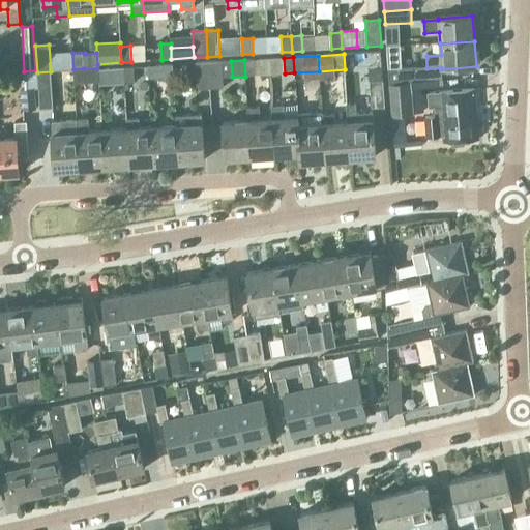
[(244,60),(245,77),(256,76),(255,60),(244,60)]
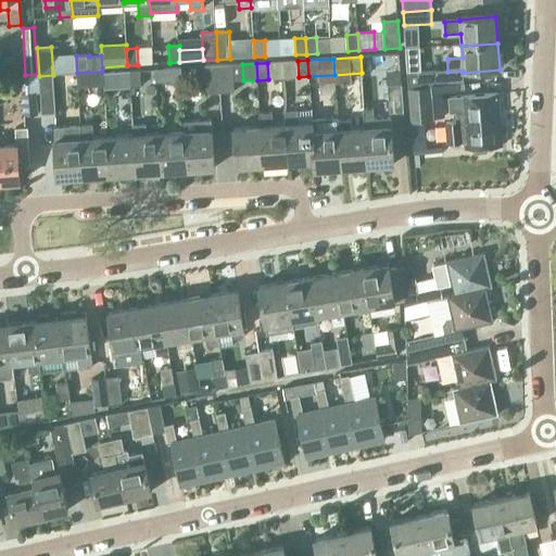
[(235,93),(232,65),(218,66),(220,95),(235,93)]
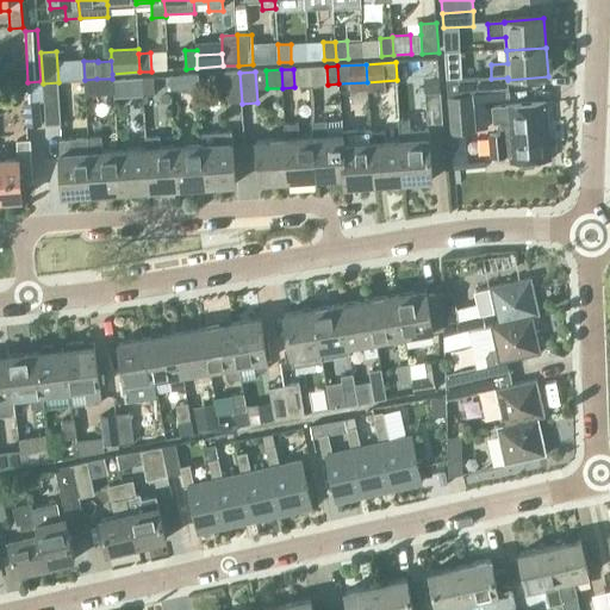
[(242,104),(240,73),(225,73),(226,104),(242,104)]
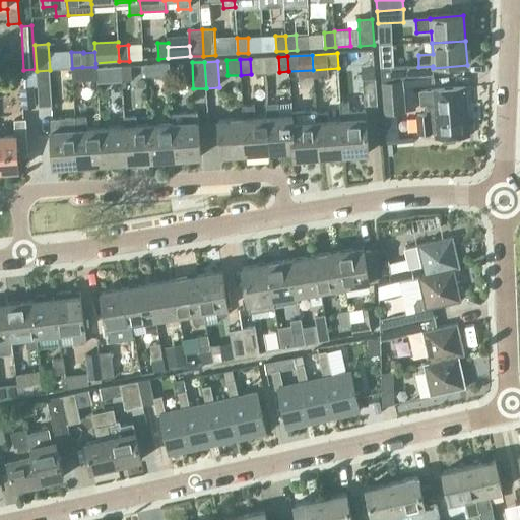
[(171,79),(170,64),(145,65),(146,77),(160,76),(160,79),(171,79)]
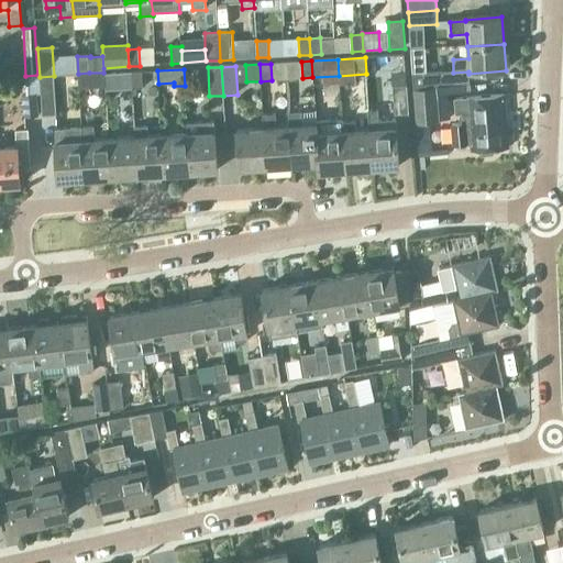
[(89,73),(78,74),(79,89),(106,87),(105,74),(105,72),(103,73),(89,73)]
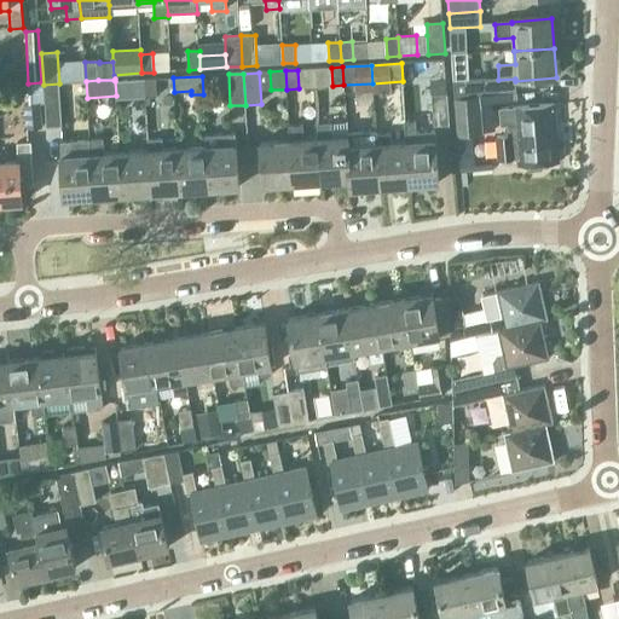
[(157,79),(144,80),(145,98),(158,97),(157,79)]
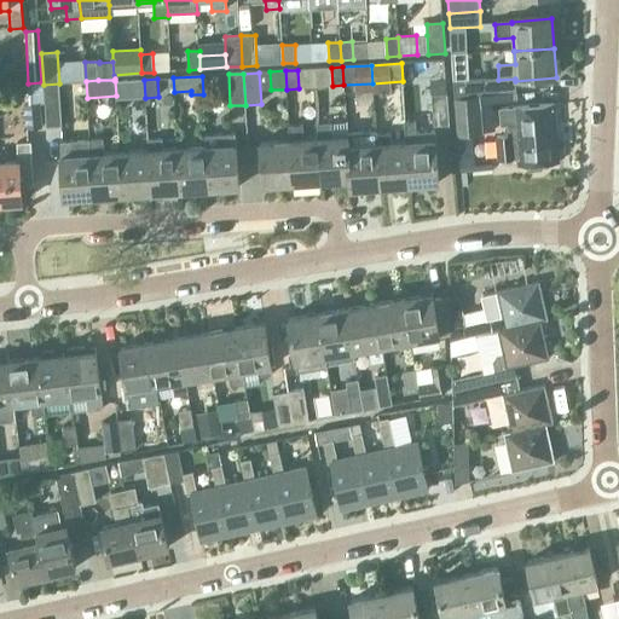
[(484,79),(453,81),(455,98),(485,96),(484,79)]
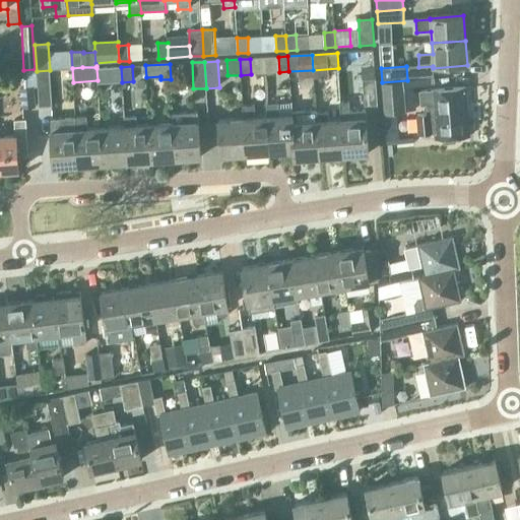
[(121,67),(96,68),(98,80),(98,83),(122,82),(121,67)]
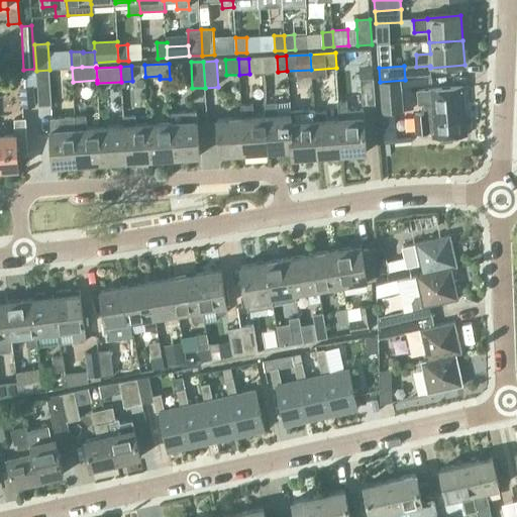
[(49,70),(36,71),(37,88),(39,107),(53,106),(49,70)]
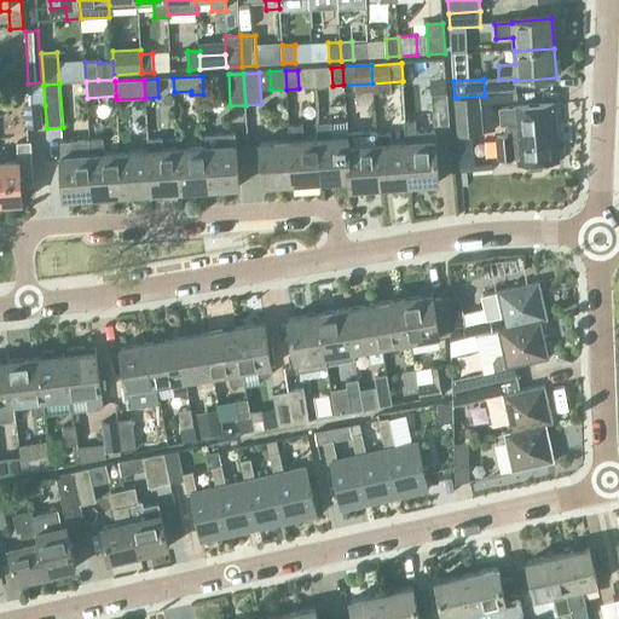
[(45,105),(44,85),(28,86),(29,105),(24,105),(27,131),(44,129),(41,106),(45,105)]
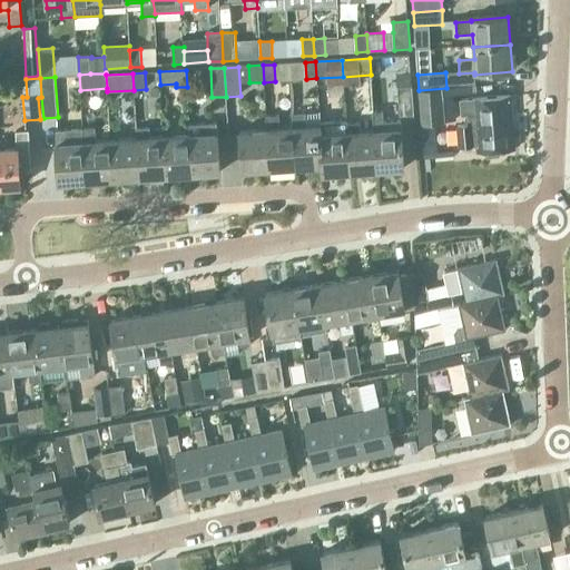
[(412,87),(397,88),(400,116),(414,116),(412,87)]
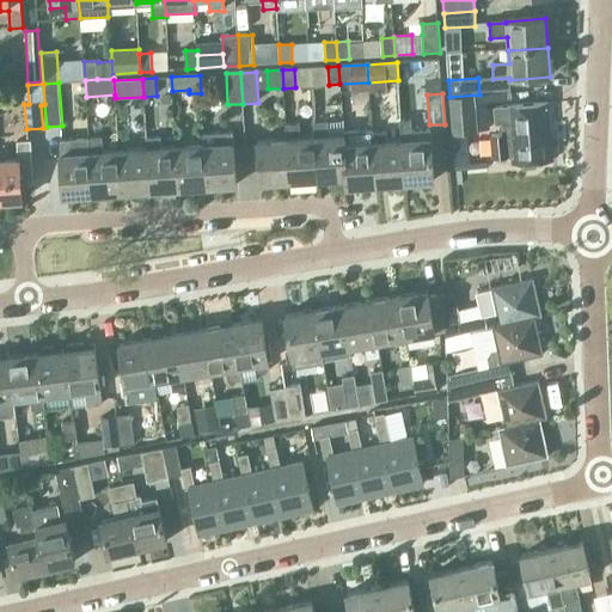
[(475,97),(450,99),(452,135),(478,133),(475,97)]
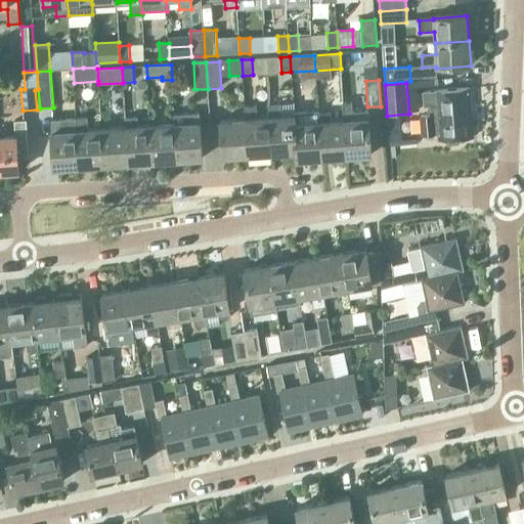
[(424,93),(425,106),(430,106),(431,116),(421,117),(423,136),(439,135),(439,141),(446,141),(446,144),(449,146),(459,145),(461,142),(461,139),(474,138),(470,89),(424,93)]
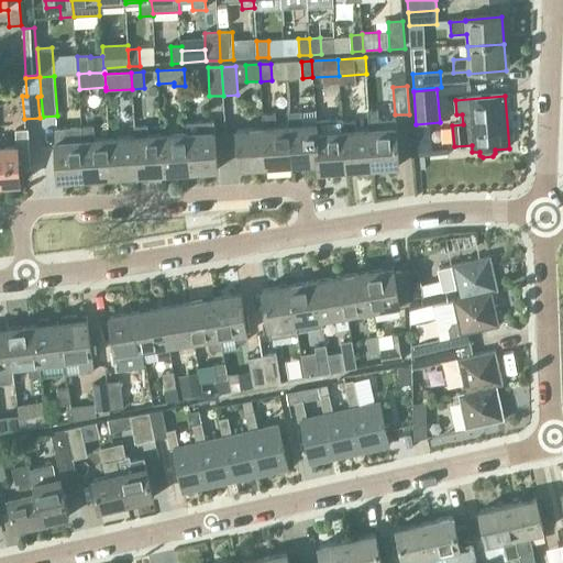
[(317,125),(304,127),(302,111),(289,112),(290,128),(293,166),(319,164),(317,125)]
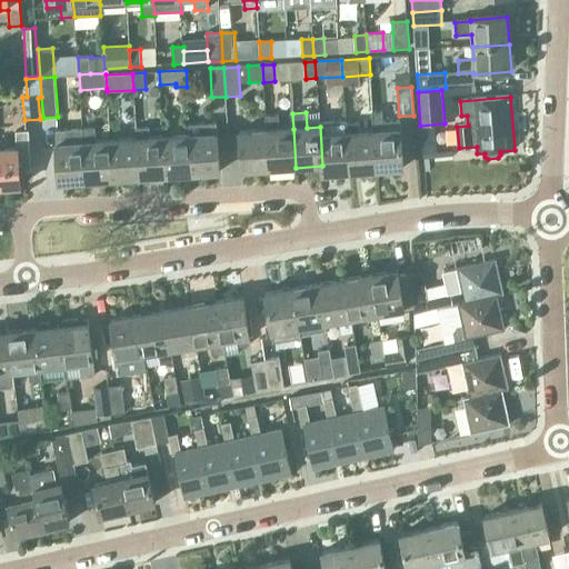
[(293,129),(280,130),(279,115),(266,116),(267,130),(270,170),(296,168),(293,129)]
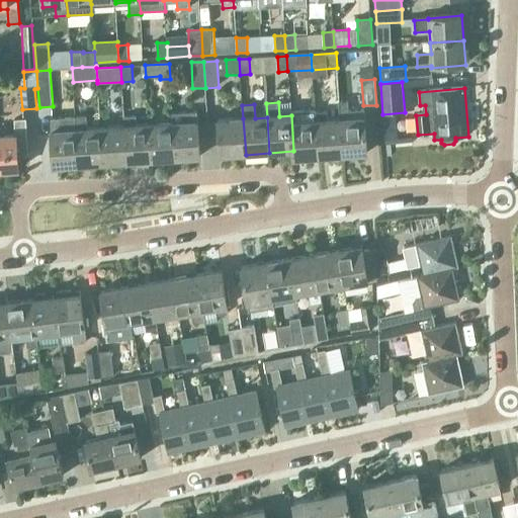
[(318,158),(315,112),(315,109),(290,111),(291,115),(293,160),(318,158)]
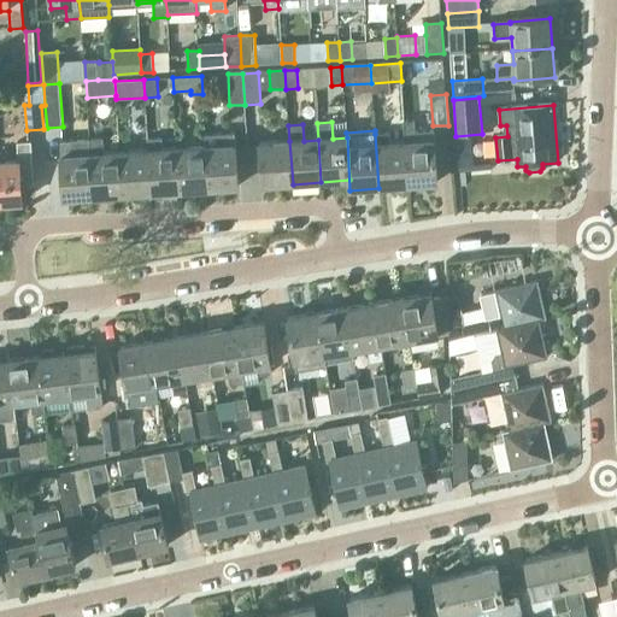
[(438,184),(435,141),(434,130),(404,131),(405,144),(407,187),(438,184)]
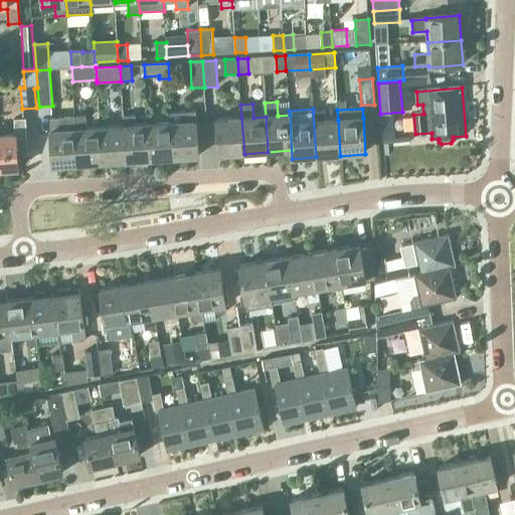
[(171,112),(172,122),(174,158),(199,156),(195,110),(171,112)]
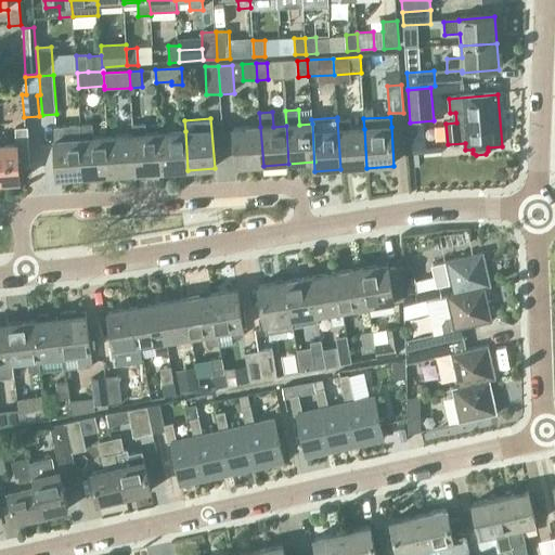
[(364,129),(351,130),(351,120),(337,120),(340,169),(366,168),(364,129)]
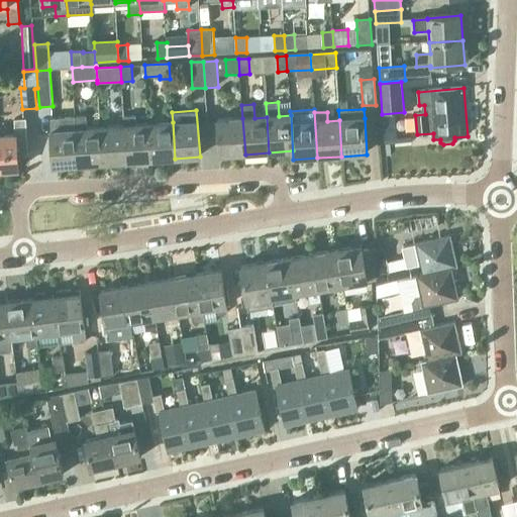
[(78,165),(103,164),(100,127),(87,128),(86,115),(75,116),(78,165)]
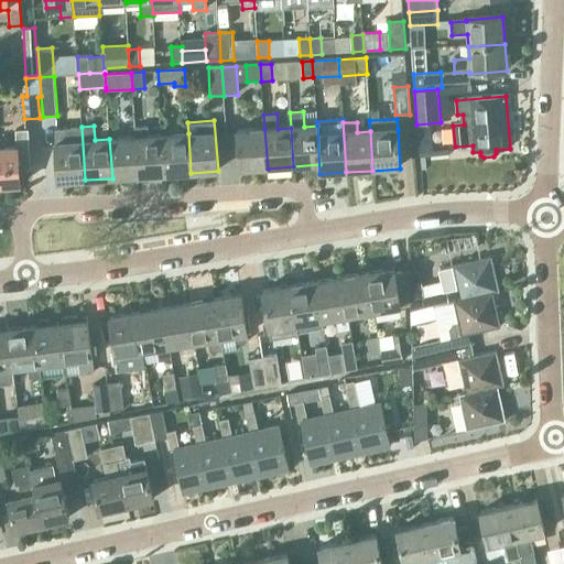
[(138,176),(165,174),(162,136),(149,137),(148,126),(134,127),(136,138),(138,176)]
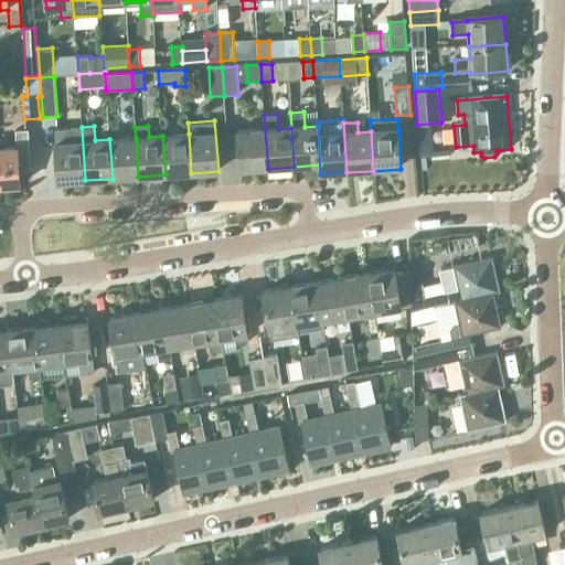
[(85,180),(82,127),(55,129),(56,144),(59,182),(85,180)]
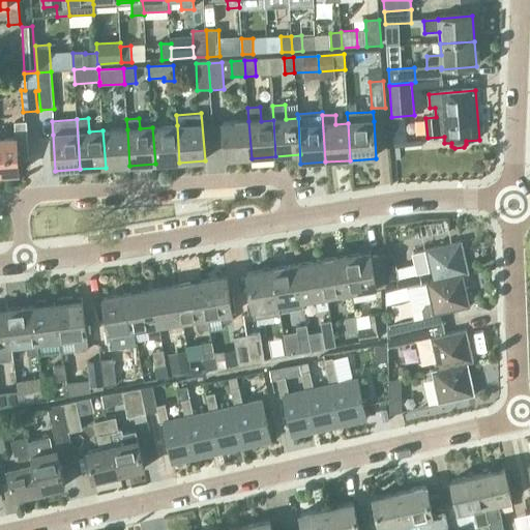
[(252,158),(248,121),(224,123),(226,159),(252,158)]
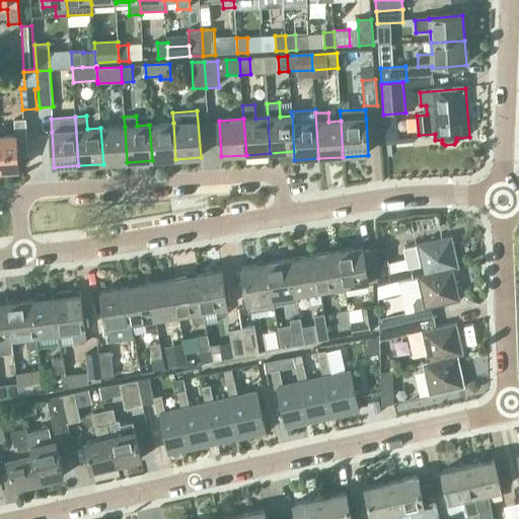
[(15,137),(0,138),(0,170),(19,169),(18,156),(28,155),(25,120),(14,121),(15,137)]
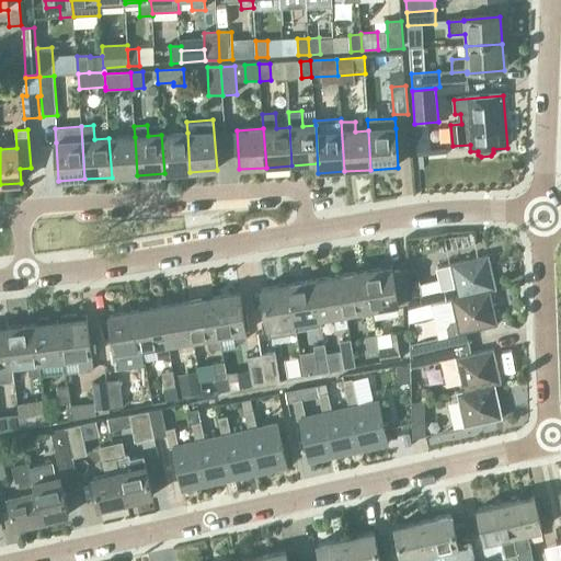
[(187,133),(161,135),(164,173),(190,172),(187,133)]
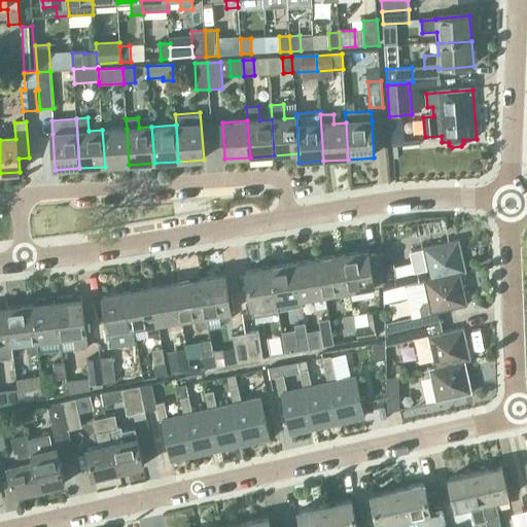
[(105,167),(129,165),(127,129),(102,130),(105,167)]
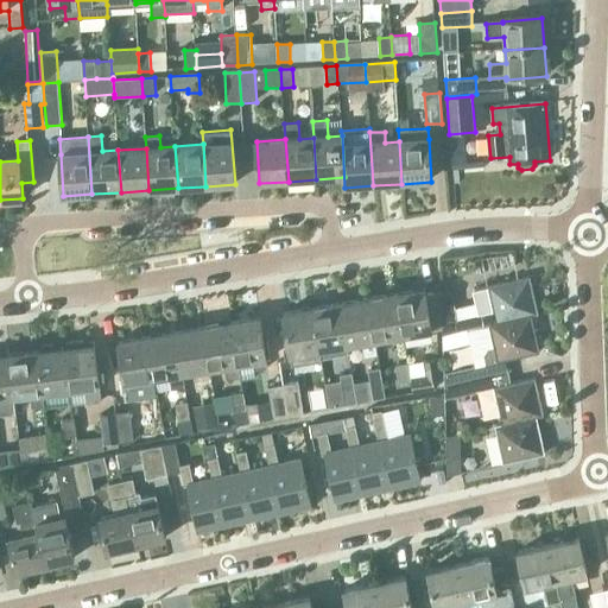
[(538,315),(530,278),(475,290),(483,327),(489,325),(531,316),(538,315)]
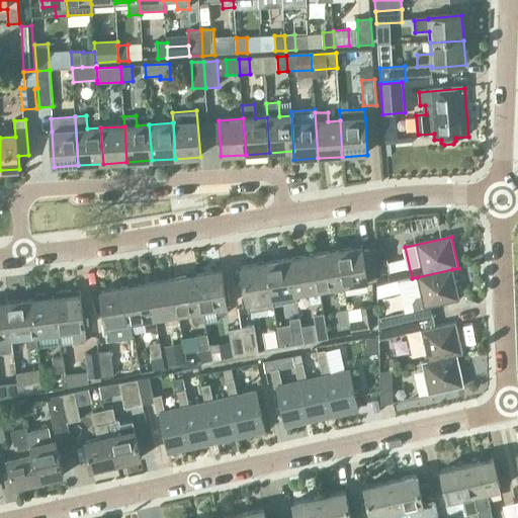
[(337,252),(343,287),(367,283),(361,248),(337,252)]
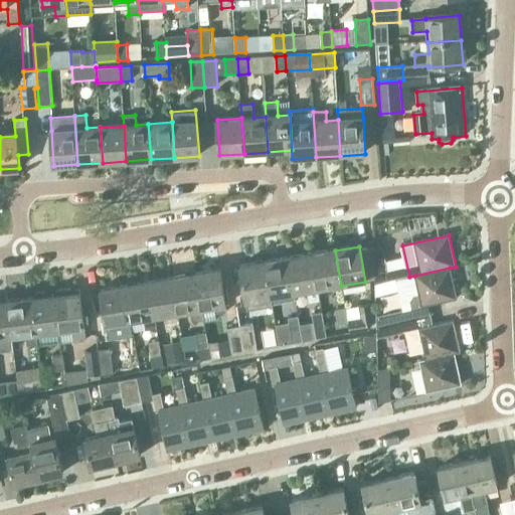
[(382,247),(374,249),(375,279),(375,285),(382,283),(390,281),(387,271),(382,247)]
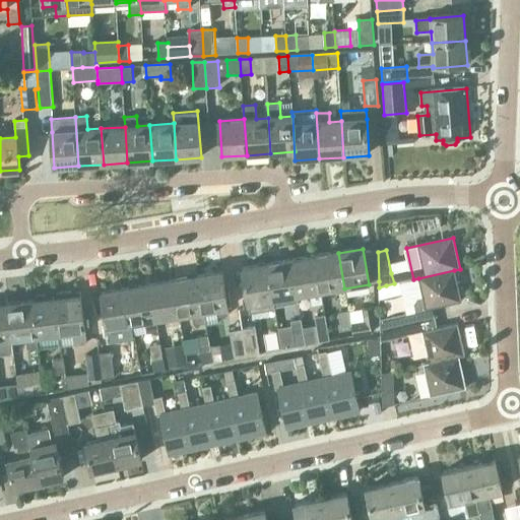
[(338,253),(315,257),(321,293),(344,288),(338,253)]
